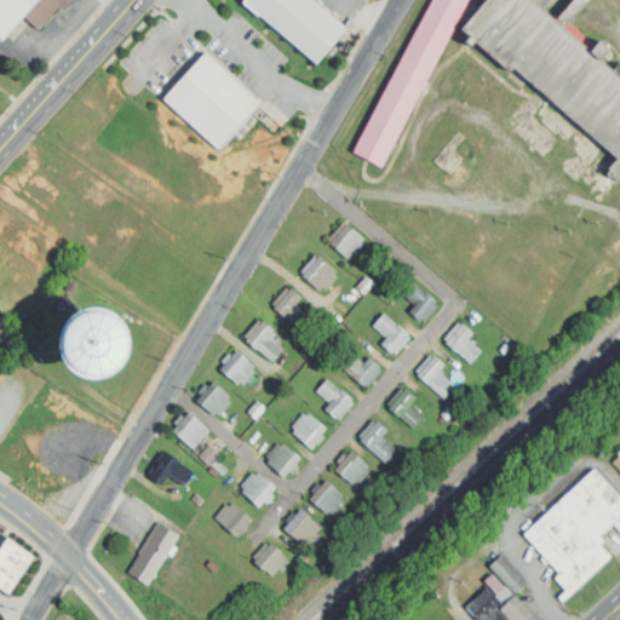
[(0,0),(65,0),(40,30),(26,17),(5,44),(0,39),(0,0)]
